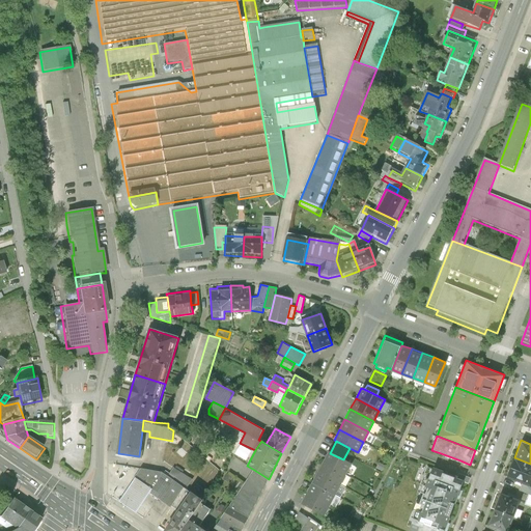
[(322,462),(345,474),(351,464),(343,459),(330,453),(327,452),(322,462)]
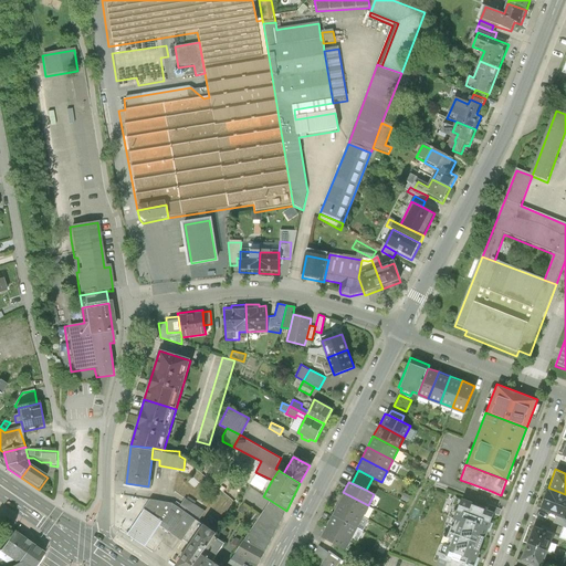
[(565,516),(565,513),(565,494),(548,488),(541,507),(549,512),(548,515),(555,517),(557,514),(565,516)]
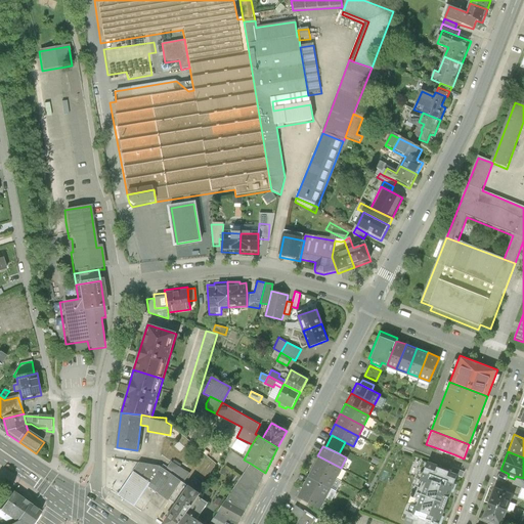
[(336,478),(341,468),(317,455),(312,466),(336,478)]
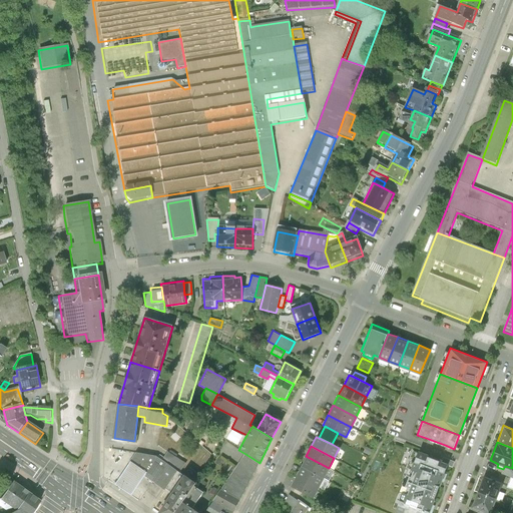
[(374,449),(367,446),(364,451),(371,455),(374,449)]
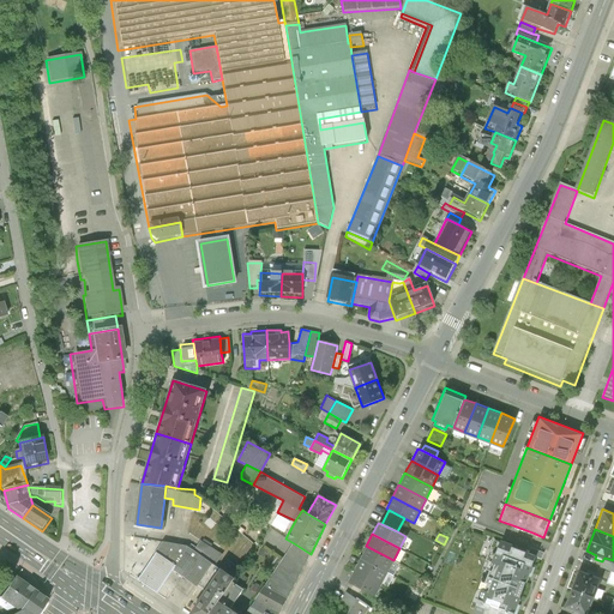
[(187,547),(162,542),(155,554),(156,555),(174,567),(175,569),(174,570),(208,591),(221,571),(215,566),(194,552),(187,547)]
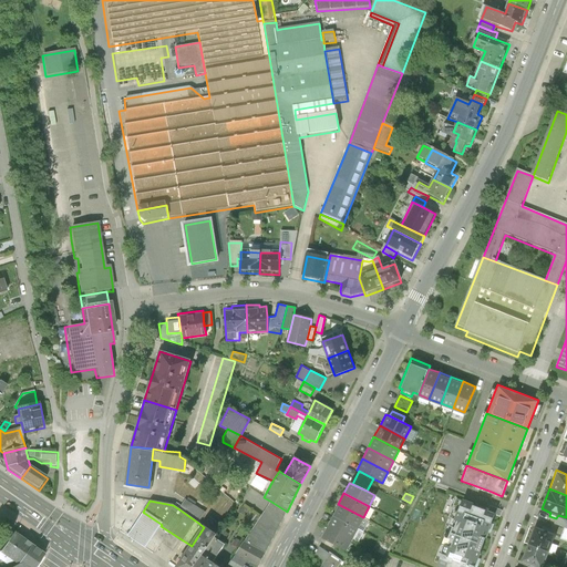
[(179,509),(198,523),(205,513),(186,501),(179,509)]
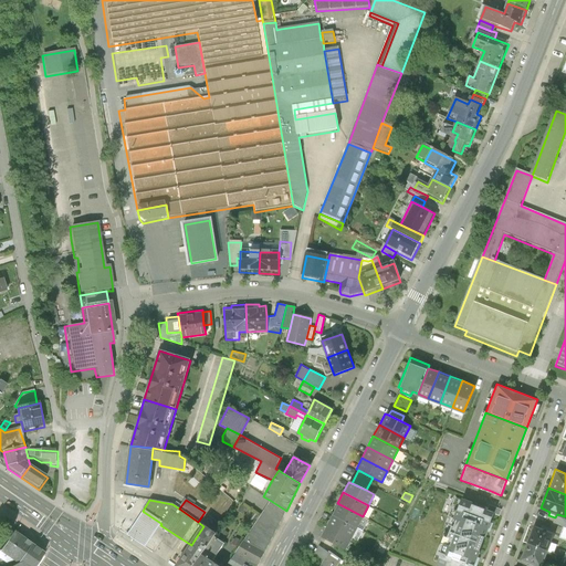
[(286,511),(271,501),(260,517),(257,523),(244,542),(264,553),(286,511)]
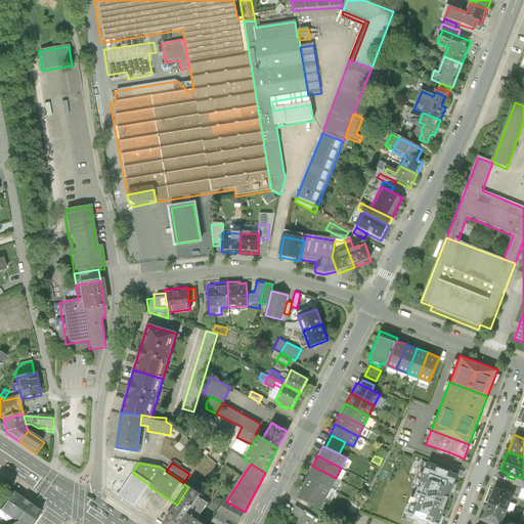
[(451,474),(423,464),(412,492),(448,506),(459,476),(451,474)]
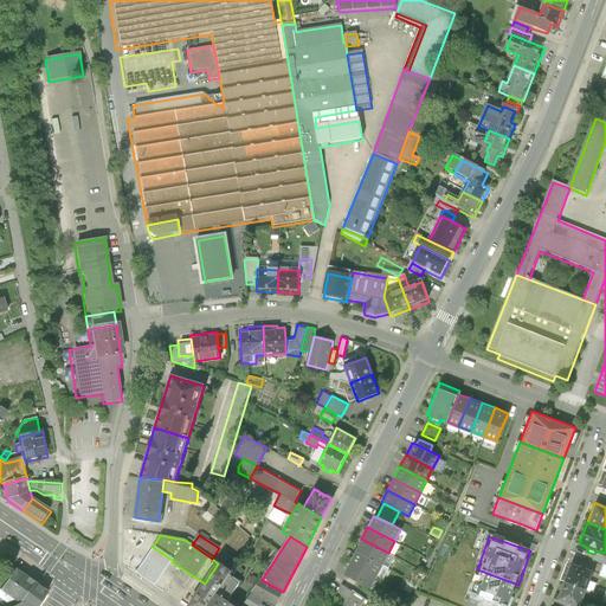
[(381,565),(388,553),(361,539),(355,550),(381,565)]
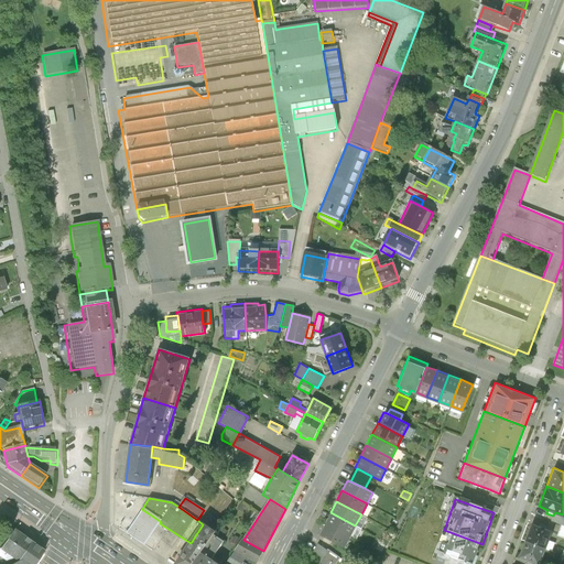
[(488,505),(486,510),(494,512),(498,514),(499,509),(488,505)]
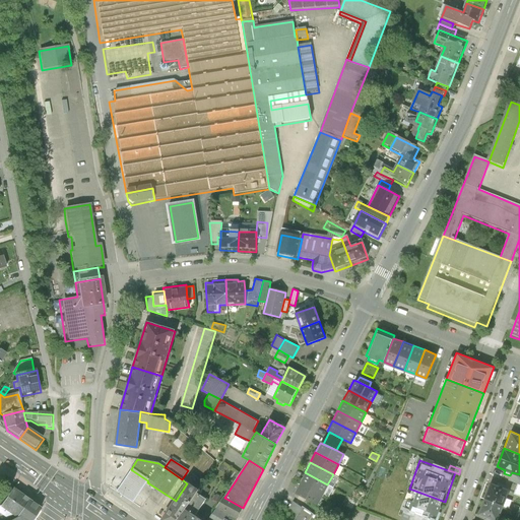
[(147,480),(132,470),(124,481),(118,492),(133,502),(140,492),(147,480)]
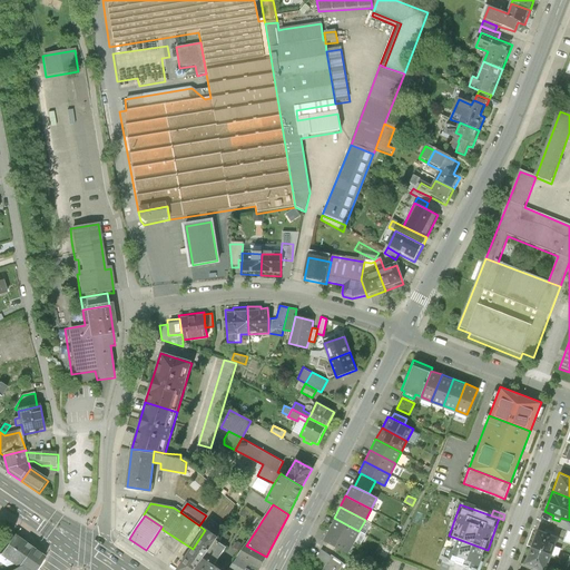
[(252,523),(258,527),(262,521),(255,517),(252,523)]
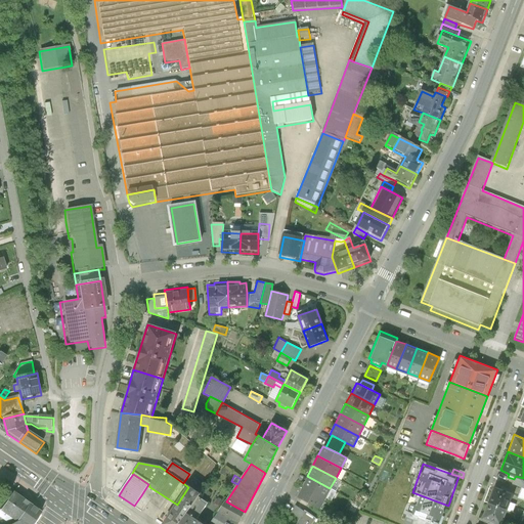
[(324,498),(330,488),(307,476),(302,486),(324,498)]
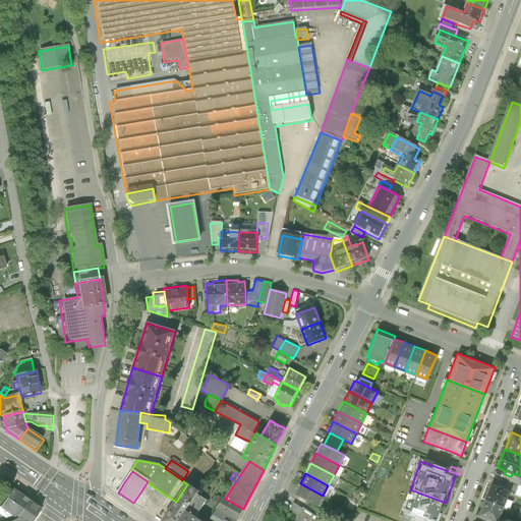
[(511,488),(491,481),(485,498),(505,505),(511,488)]
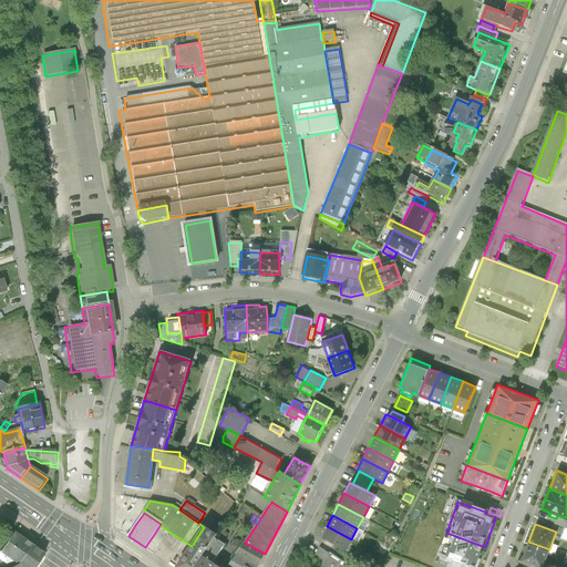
[(327,526),(320,538),(344,552),(351,539),(327,526)]
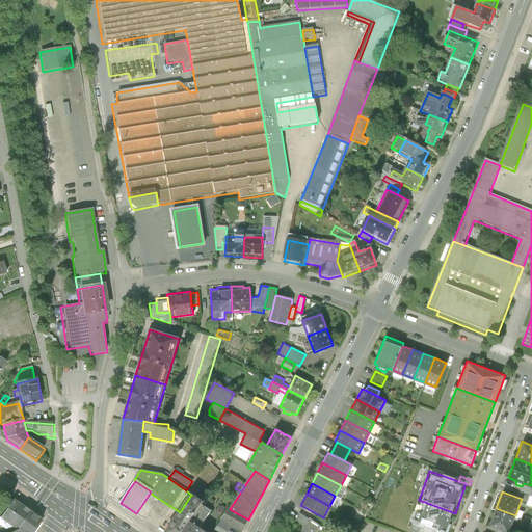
[(191,495),(180,512),(177,517),(166,531),(184,531),(190,523),(202,505),(204,503),(191,495)]
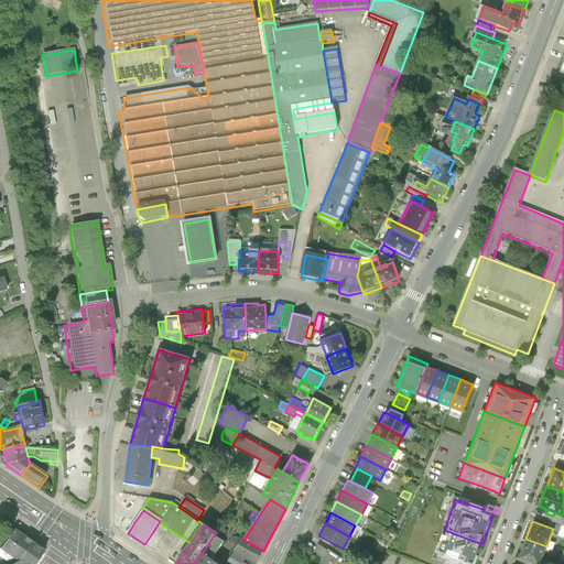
[(34,563),(47,546),(17,527),(3,545),(21,557),(29,563),(34,563)]
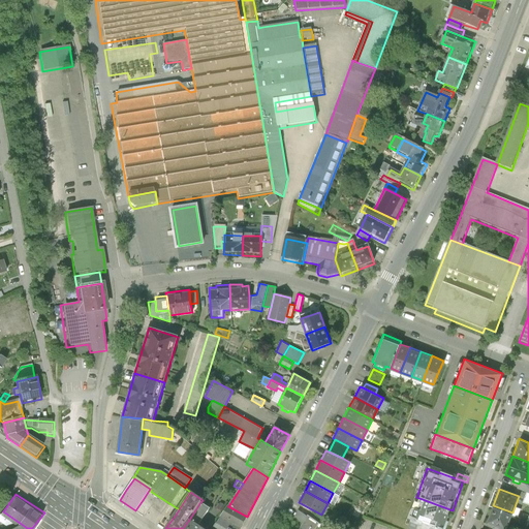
[(410,528),(445,528),(453,510),(416,497),(405,527),(410,528)]
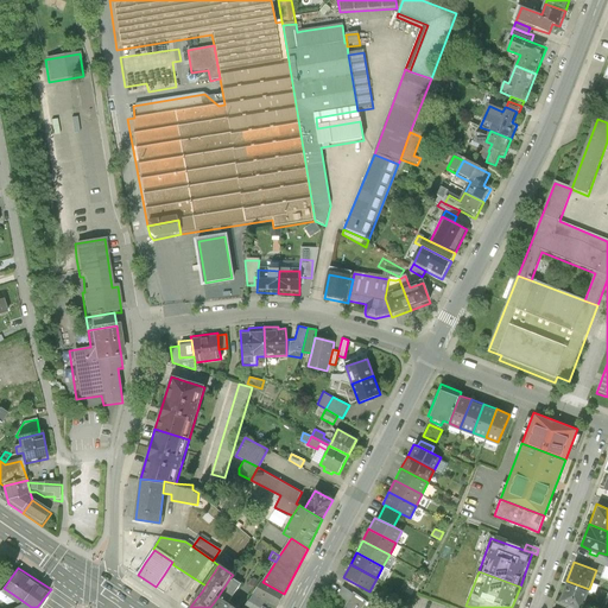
[(217,597),(228,605),(241,584),(230,577),(217,597)]
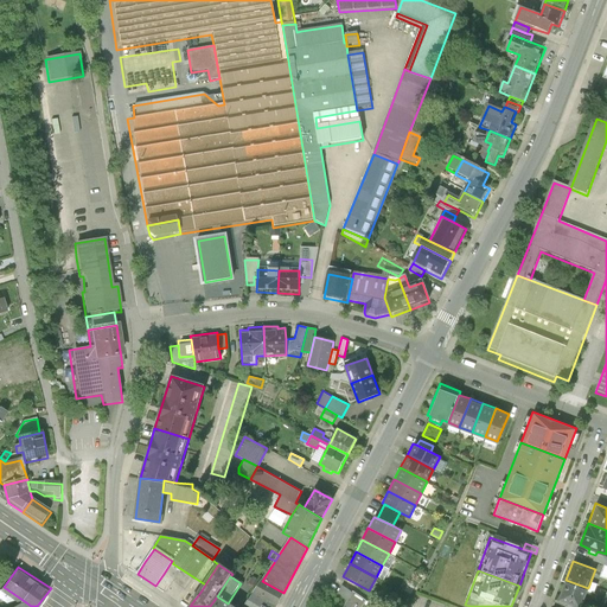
[(261,582),(253,577),(249,583),(256,588),(261,582)]
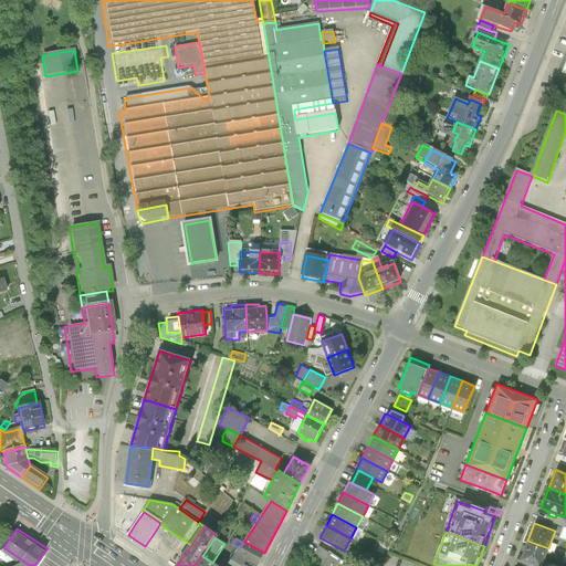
[(542,565),(548,548),(527,541),(521,558),(528,562),(527,565),(530,565),(533,565),(535,564),(542,565)]
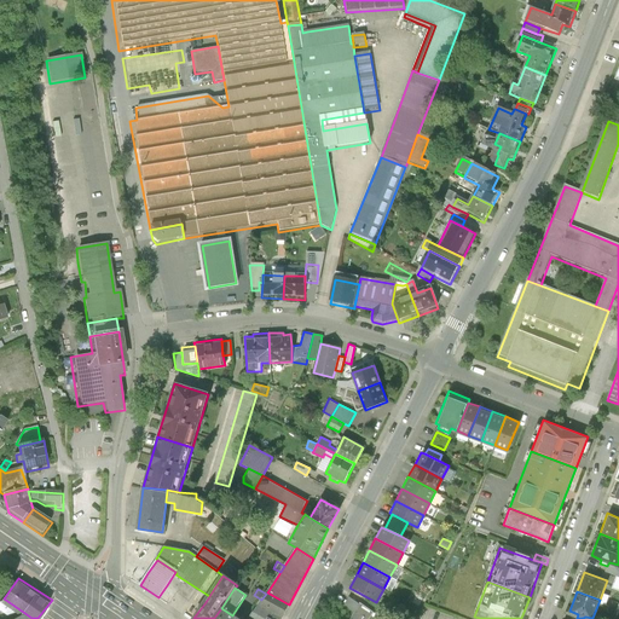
[(289,605),(267,593),(266,594),(261,600),(259,605),(282,618),(289,605)]
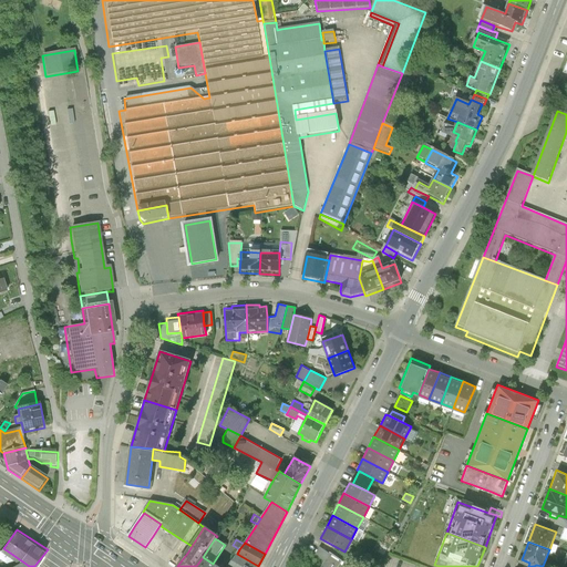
[(387,548),(381,545),(378,552),(383,555),(387,548)]
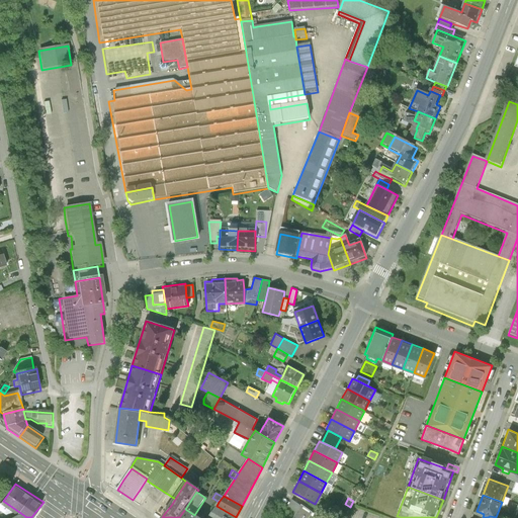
[(308,517),(311,515),(312,513),(300,505),(291,517),(308,517)]
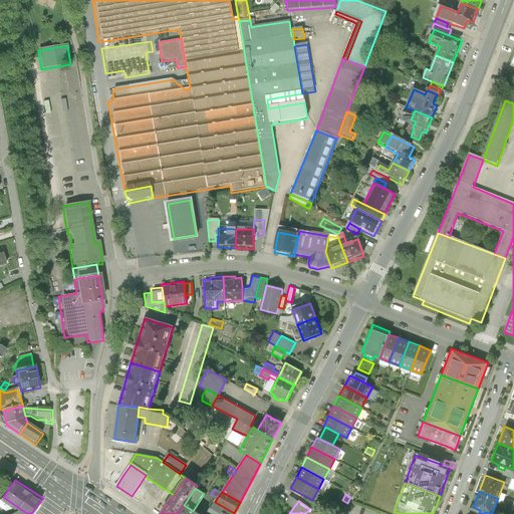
[(222,513),(223,513),(222,513),(233,513),(234,513),(215,502),(206,513),(222,513)]
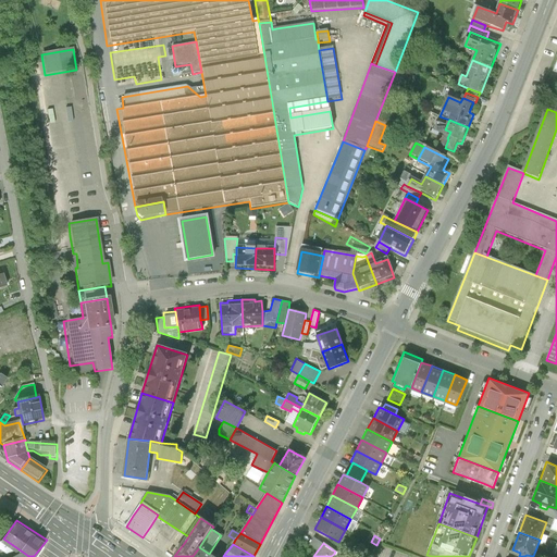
[(556,547),(548,545),(546,551),(553,553),(553,555),(556,556),(556,547)]
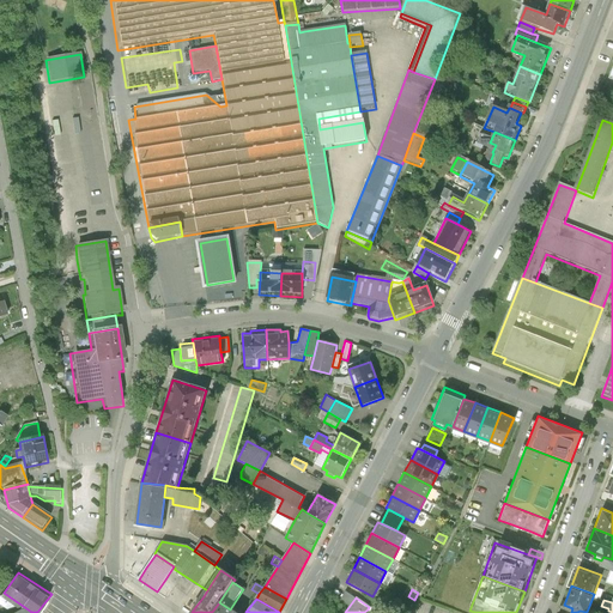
[(235,612),(230,610),(219,602),(212,612),(235,612)]
